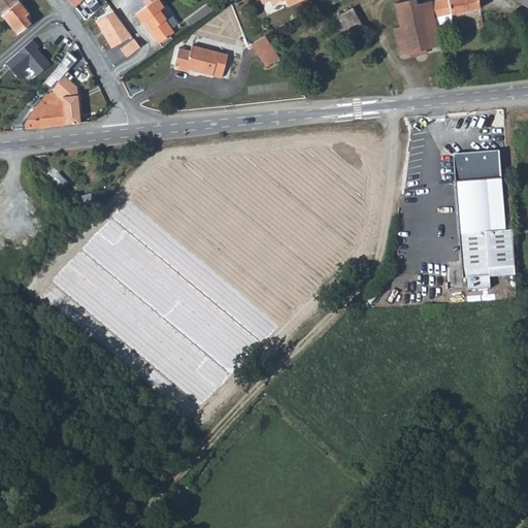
[(26,15),(28,12),(18,0),(0,0),(0,9),(19,33),(30,24),(26,15)]
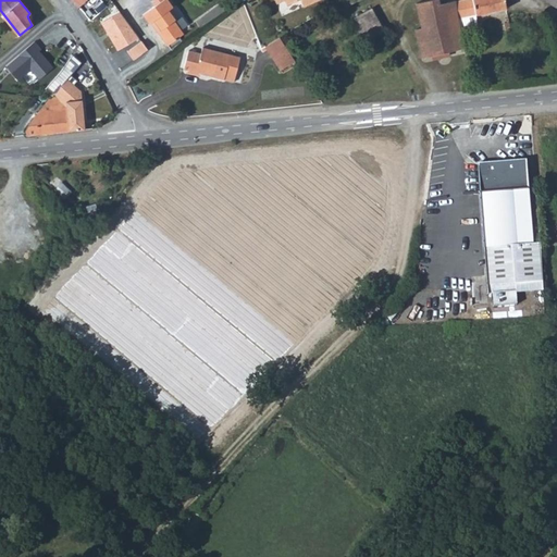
[(173,3),(170,0),(155,0),(153,1),(155,3),(143,12),(150,22),(155,20),(161,28),(158,31),(166,44),(183,32),(173,19),(174,17),(168,8),(173,3)]
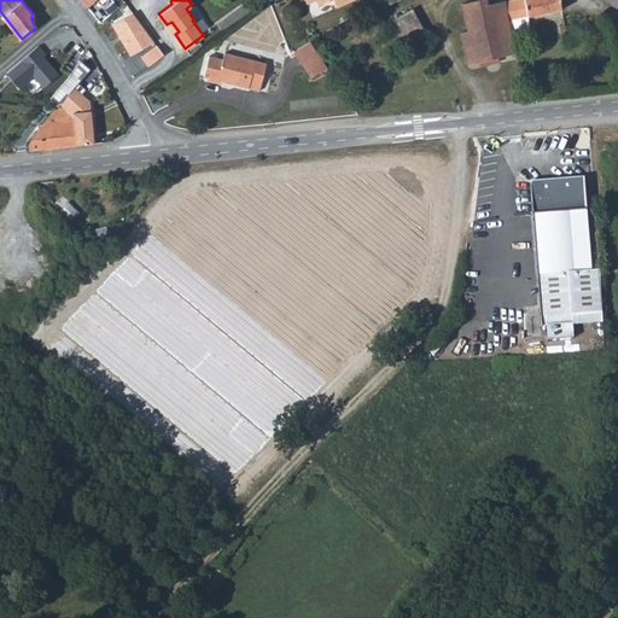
[(488,0),(478,0),(462,4),(468,28),(468,31),(470,33),(483,27),(493,25),(489,4),(488,0)]
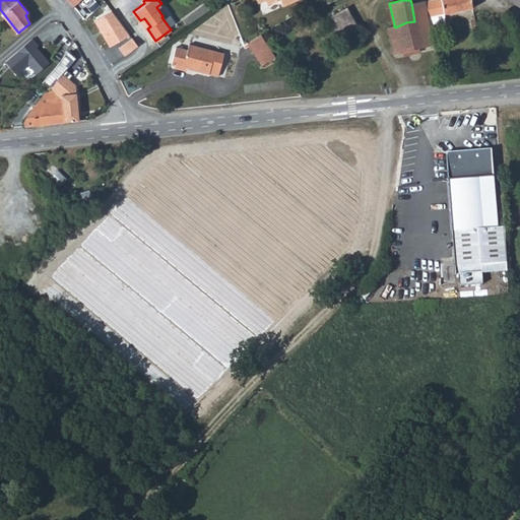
[(436,51),(429,17),(426,1),(426,0),(411,3),(414,21),(406,22),(410,43),(391,47),(393,59),(436,51)]
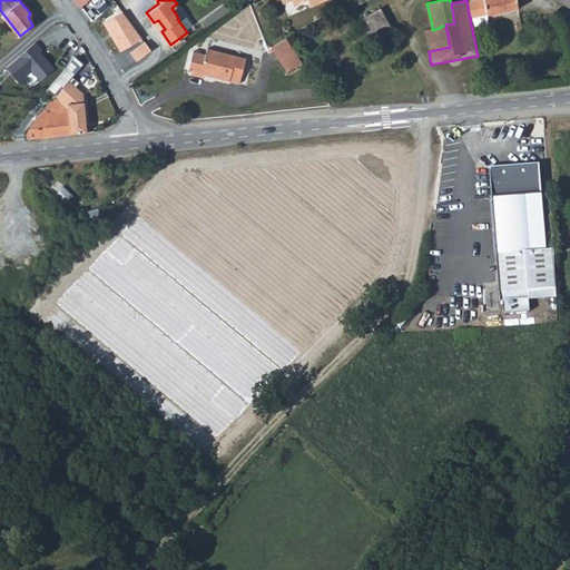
[(516,0),(472,0),(467,1),(470,19),(519,9),(516,0)]
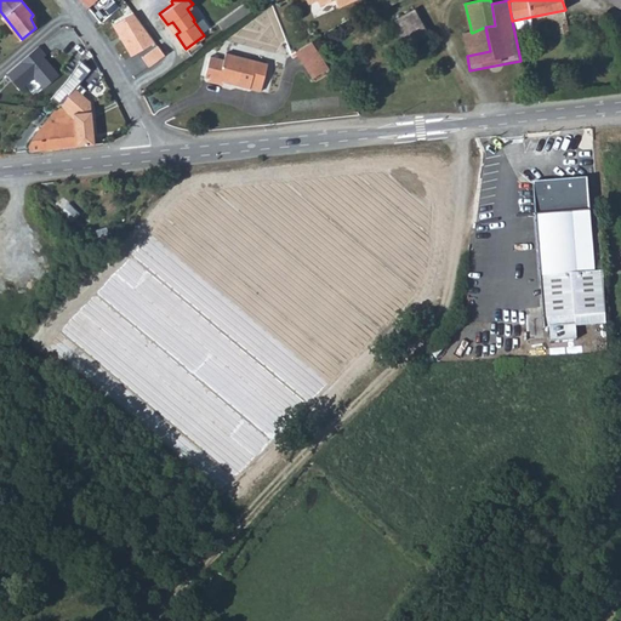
[(385,9),(381,1),(374,6),(377,12),(385,9)]
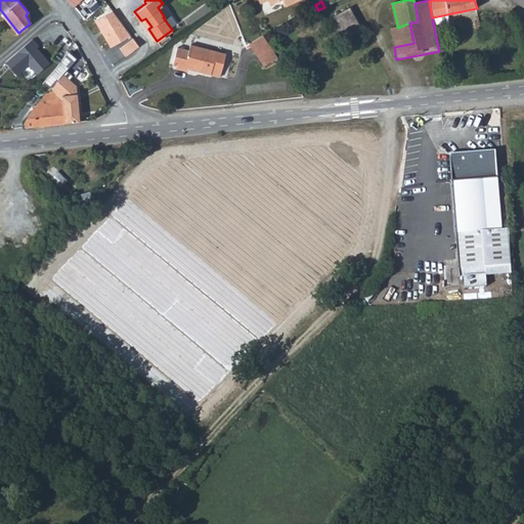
[(362,29),(349,7),(339,14),(351,36),(358,33),(362,29)]
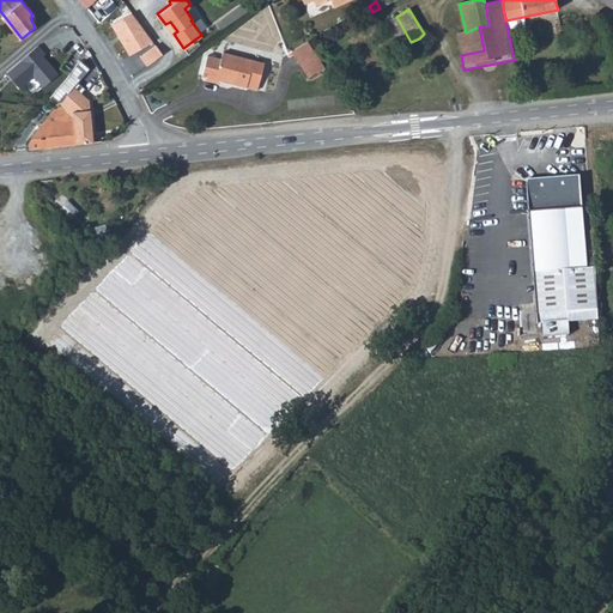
[(133,13),(111,25),(128,54),(153,42),(133,13)]
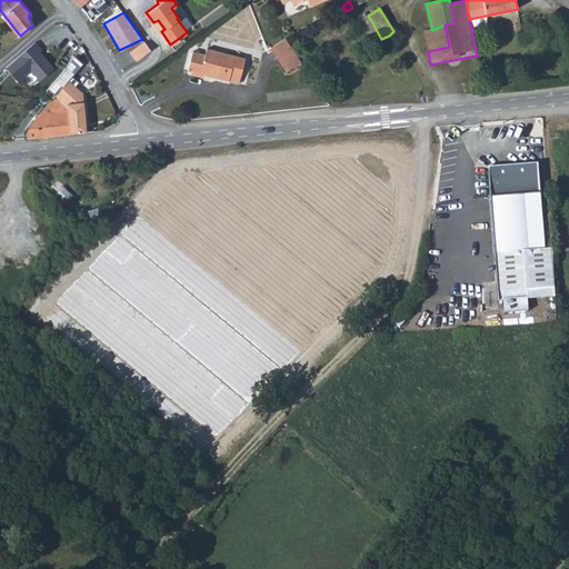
[(375,43),(381,39),(368,16),(360,20),(375,43)]
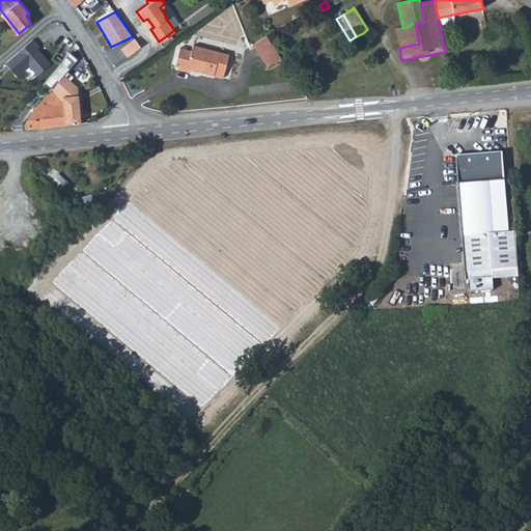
[(403,28),(402,27),(396,28),(399,48),(419,44),(415,23),(403,28)]
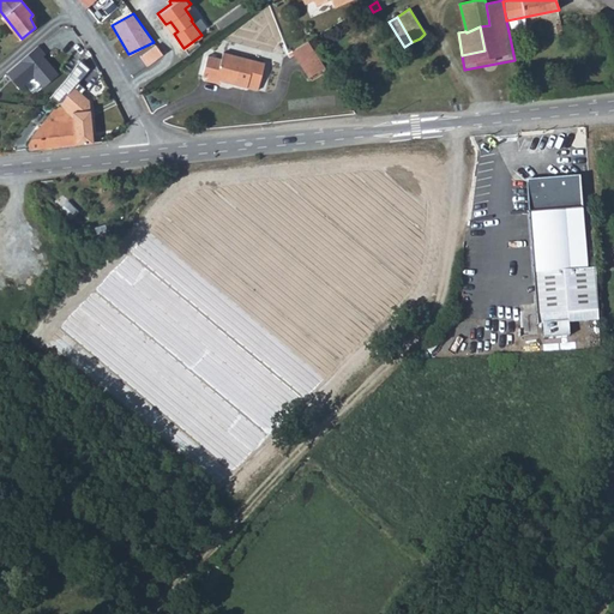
[(306,80),(323,71),(306,43),(289,53),(306,80)]
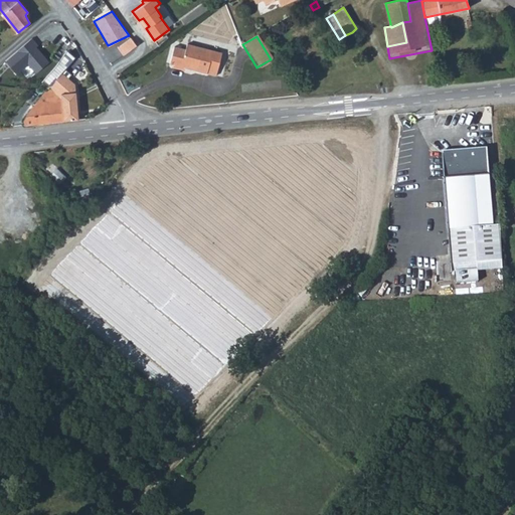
[(131,37),(118,46),(124,55),(137,46),(131,37)]
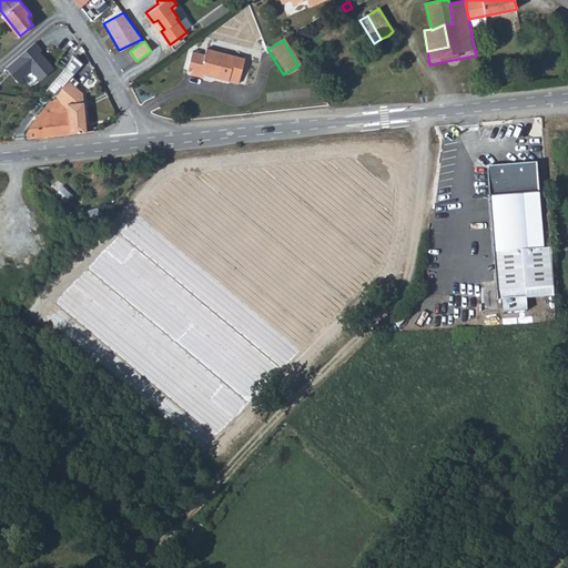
[(38,42),(9,68),(21,82),(33,71),(42,81),(57,68),(47,58),(42,52),(44,50),(38,42)]
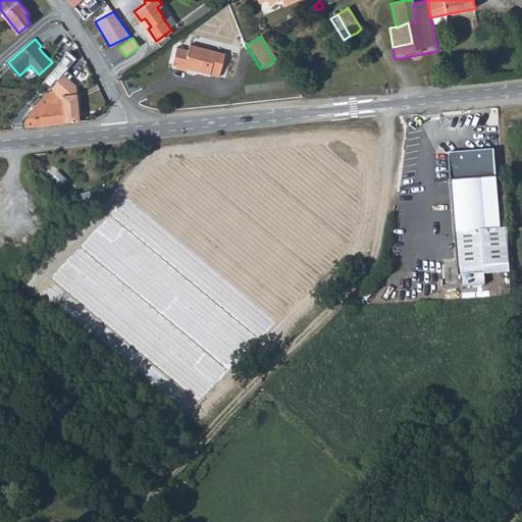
[(187,51),(176,48),(171,65),(219,77),(225,54),(189,45),(187,51)]
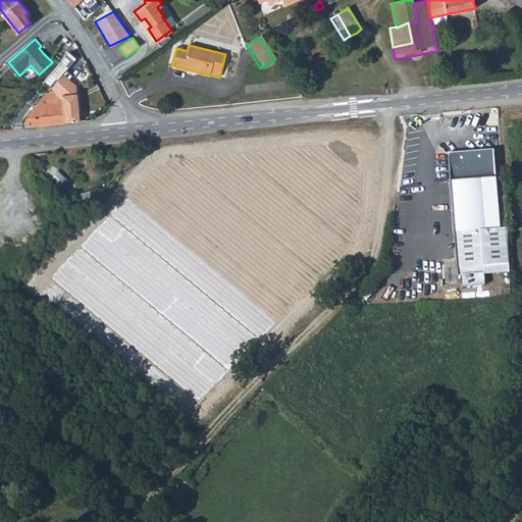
[(44,84),(51,89),(66,71),(75,60),(67,53),(57,69),(44,84)]
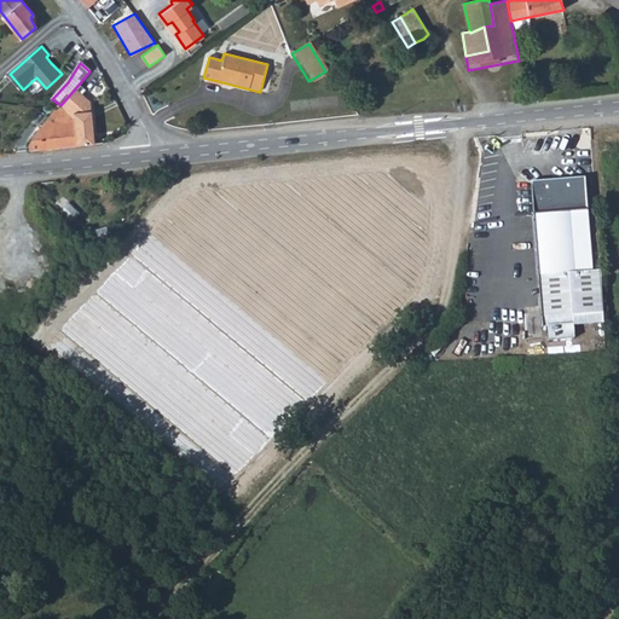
[(98,145),(91,103),(81,96),(86,92),(79,85),(61,105),(63,109),(67,113),(75,120),(80,146),(98,145)]
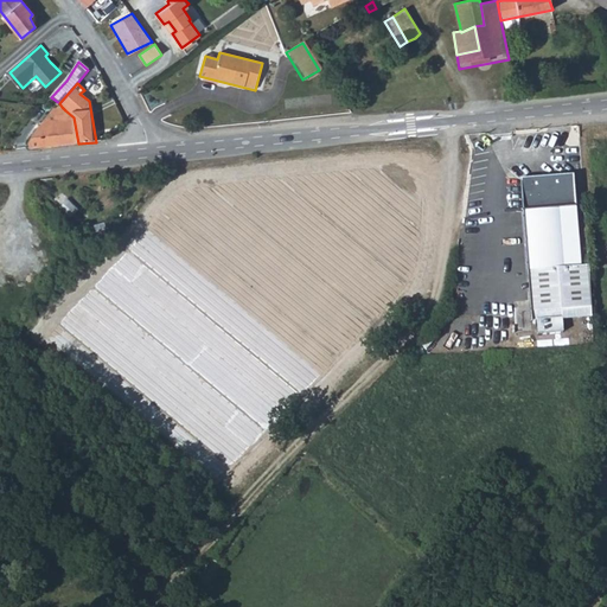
[(65,110),(62,107),(57,110),(55,109),(37,133),(30,146),(31,149),(78,144),(74,117),(65,110)]
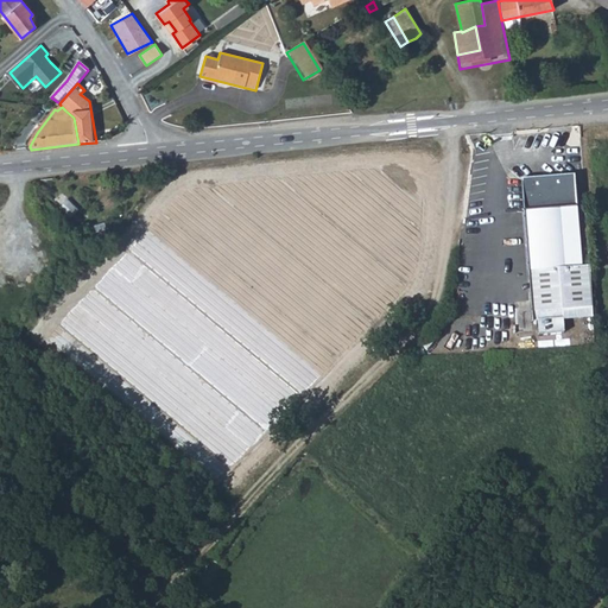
[(525,179),(529,327),(590,324),(590,268),(580,268),(577,177),(525,179)]
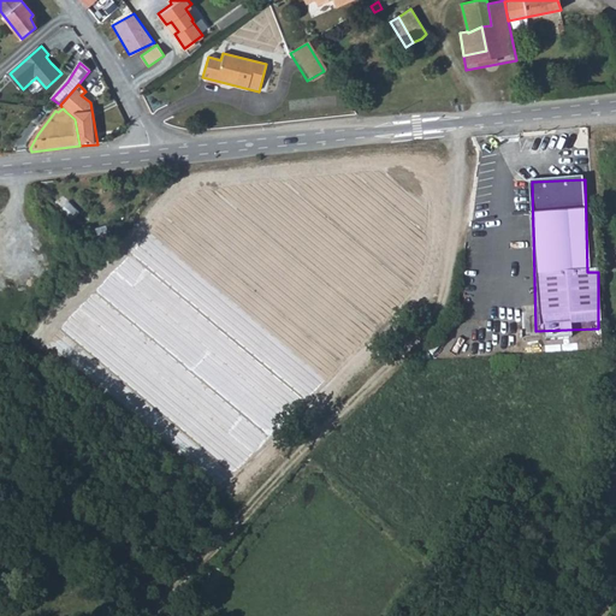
[(75,219),(82,212),(72,201),(64,208),(75,219)]
